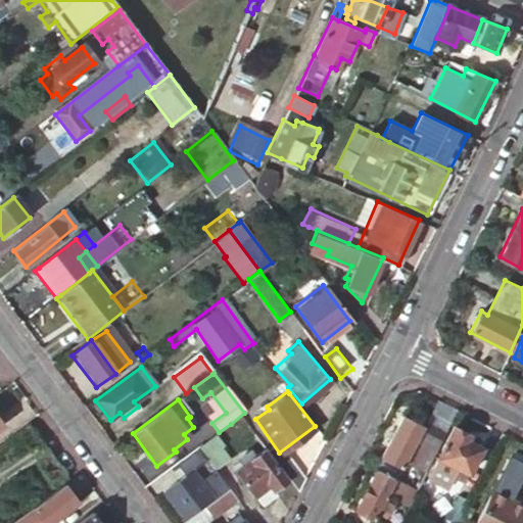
[(403,417),(375,468),(378,470),(395,479),(406,460),(427,470),(446,432),(431,424),(429,429),(403,417)]
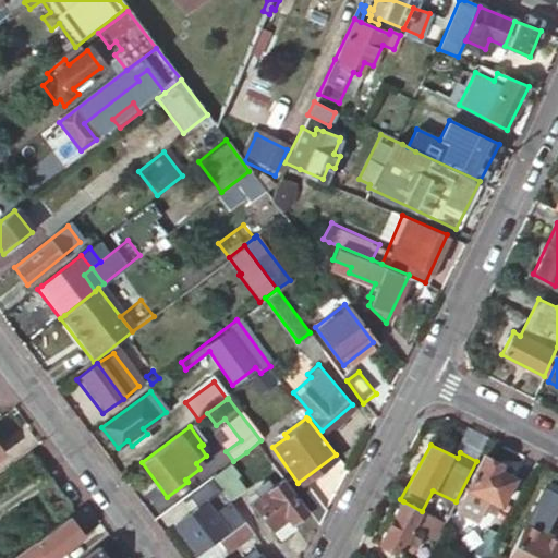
[(254,462),(246,452),(233,461),(228,465),(235,476),(254,462)]
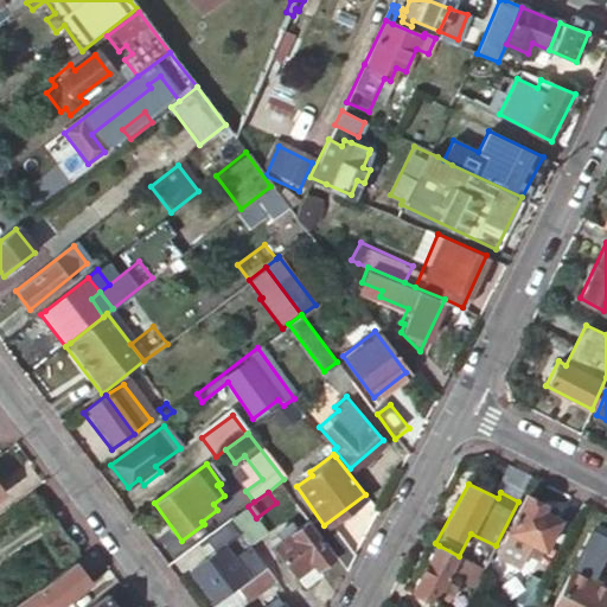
[(545,503),(529,494),(504,542),(538,558),(558,518),(542,510),(545,503)]
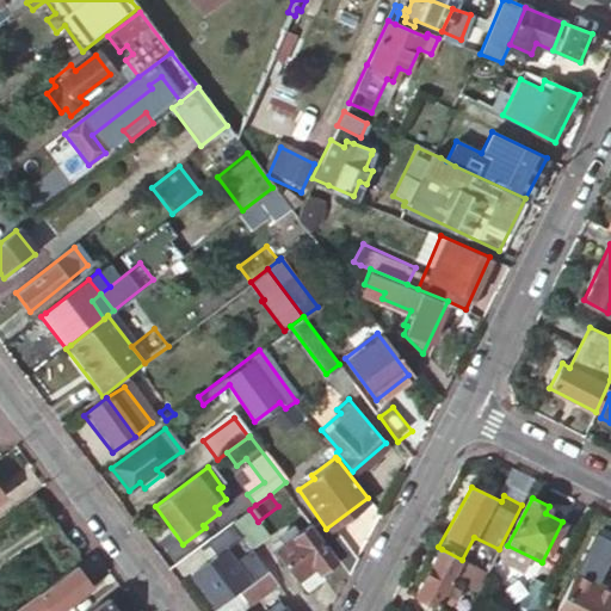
[(250,510),(232,523),(240,535),(253,551),(271,538),(258,522),(250,510)]
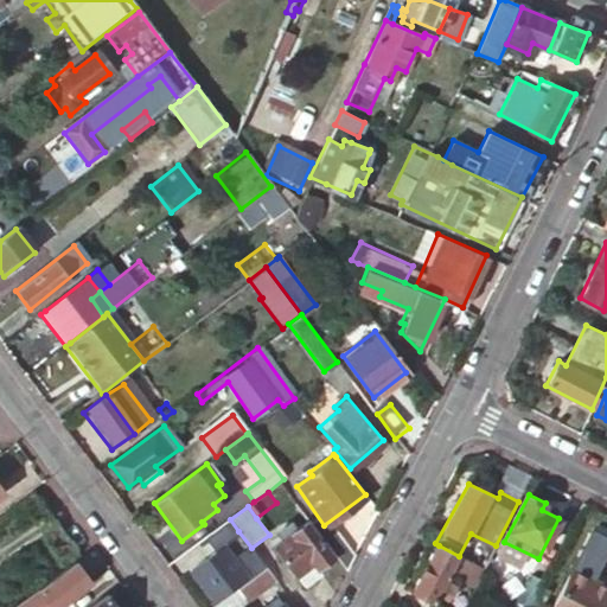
[(230,519),(209,536),(217,547),(228,538),(236,534),(238,531),(230,519)]
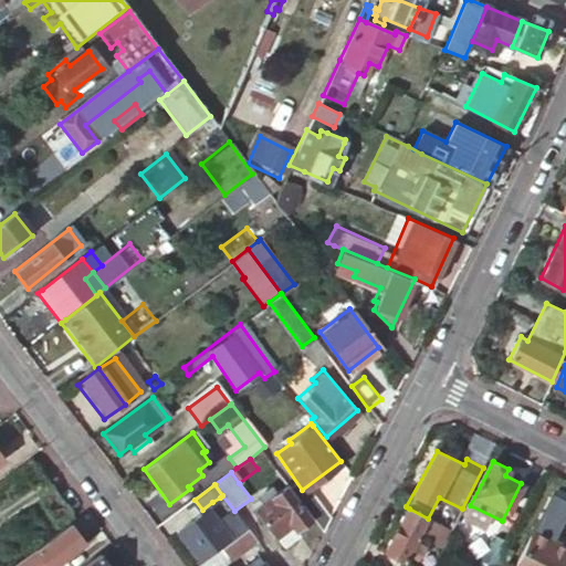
[(311,520),(297,503),(284,485),(253,510),(274,537),(289,526),(294,532),(311,520)]
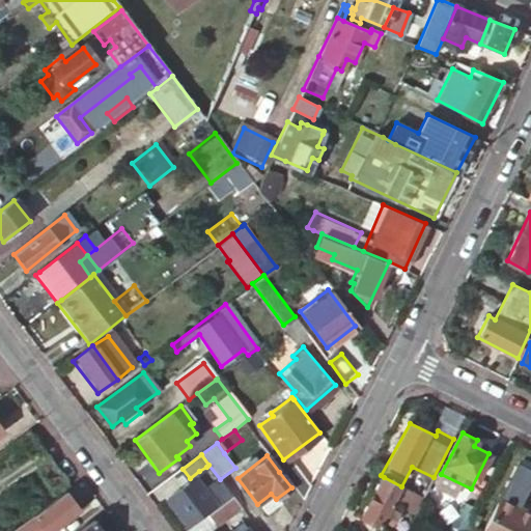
[(301,500),(307,486),(289,464),(279,472),(291,487),(301,500)]
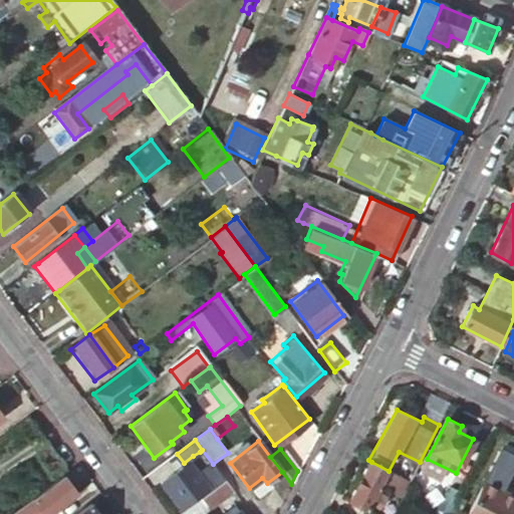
[(200,452),(193,456),(198,463),(205,457),(200,452)]
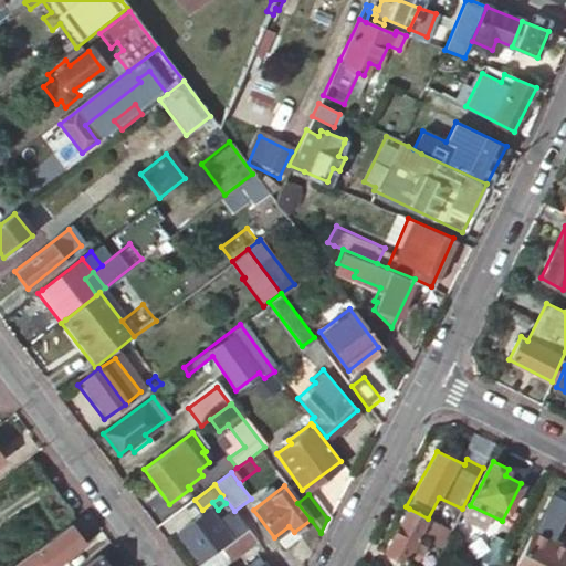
[(430,542),(442,547),(451,531),(428,519),(409,509),(386,551),(406,562),(410,553),(422,558),(430,542)]
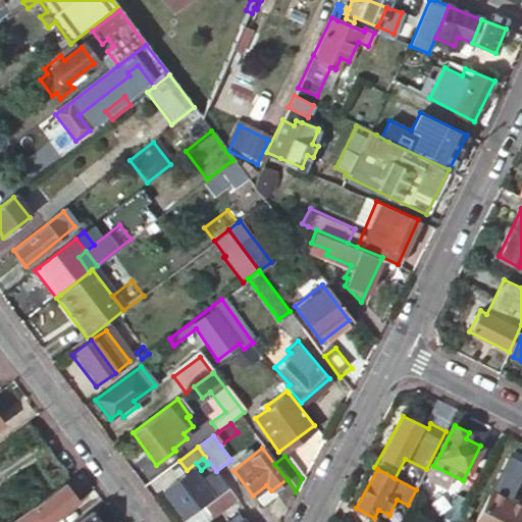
[(190,472),(164,492),(183,517),(207,499),(190,472)]
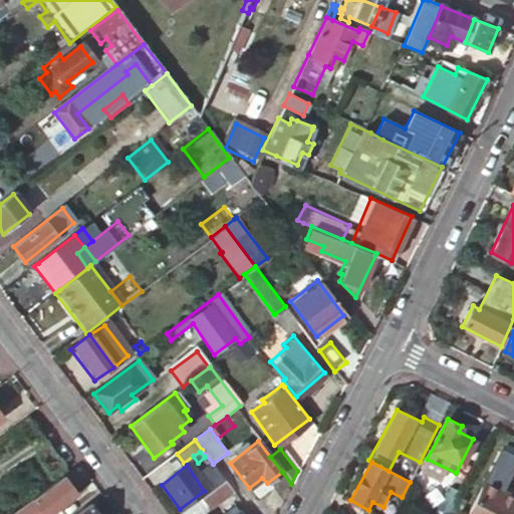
[(204,474),(214,489),(225,481),(214,466),(204,474)]
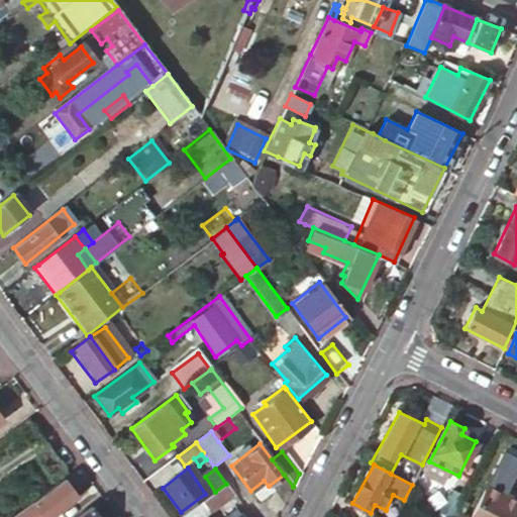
[(46,516),(76,496),(63,476),(30,500),(42,516),(46,516)]
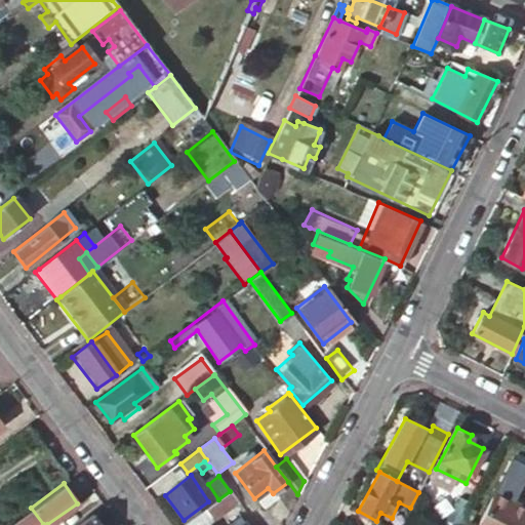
[(474,524),(520,524),(524,515),(524,507),(492,490),(474,524)]
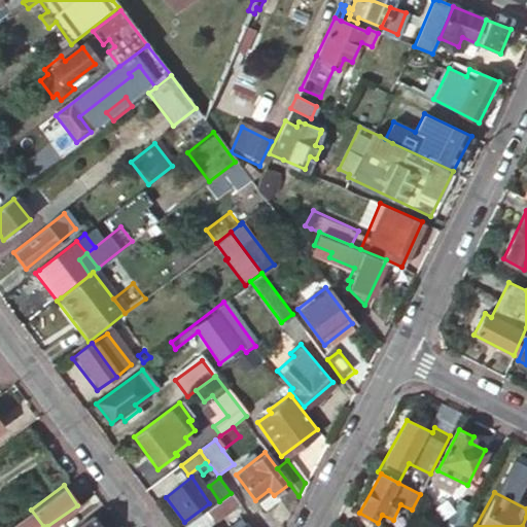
[(219,501),(184,526),(212,526),(240,506),(231,493),(219,501)]
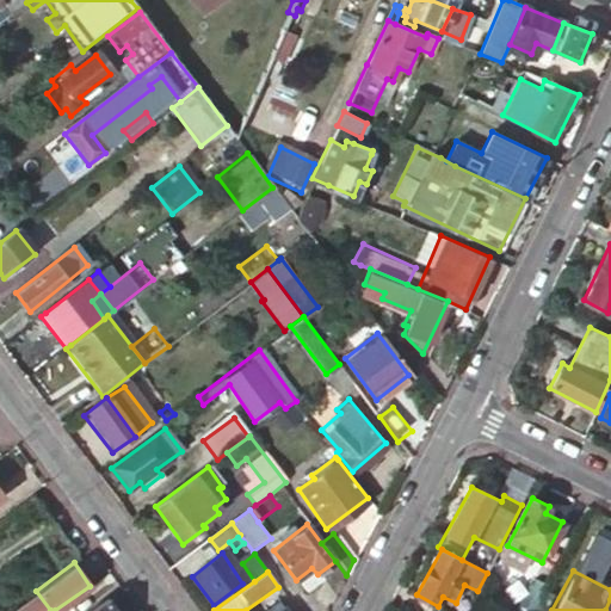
[(520,605),(531,610),(532,610),(548,584),(535,576),(520,605)]
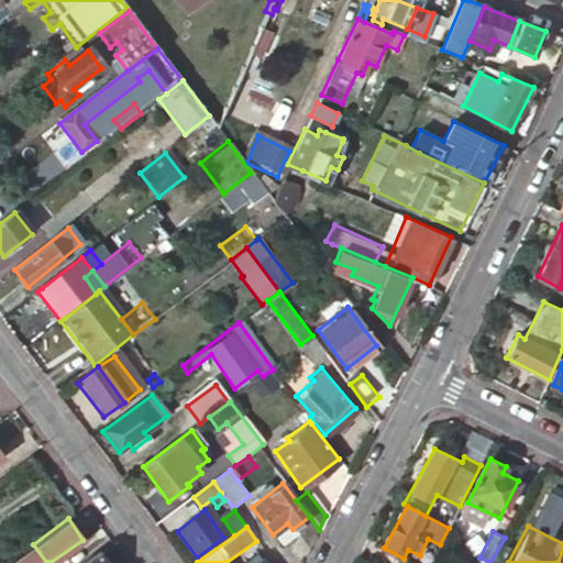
[(46,562),(33,544),(15,558),(19,562),(46,562)]
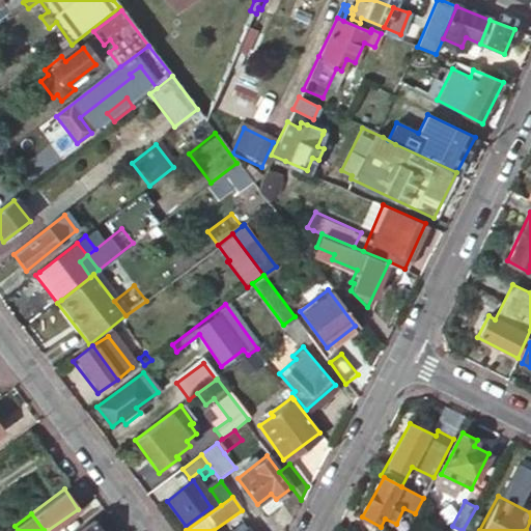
[(101,530),(93,521),(79,530),(101,530)]
